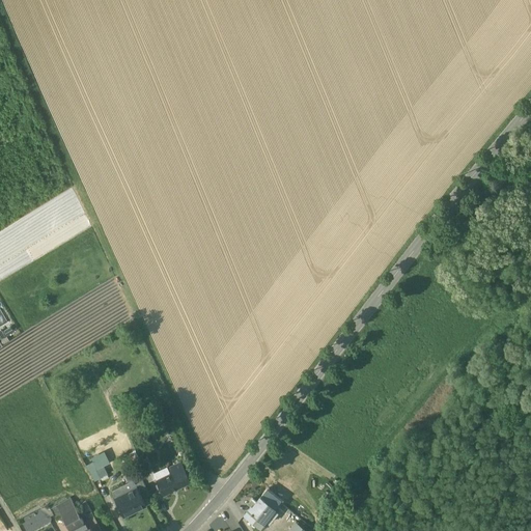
[(95,467),(96,469),(104,466),(110,463),(105,450),(91,456),(93,462),(95,467)]
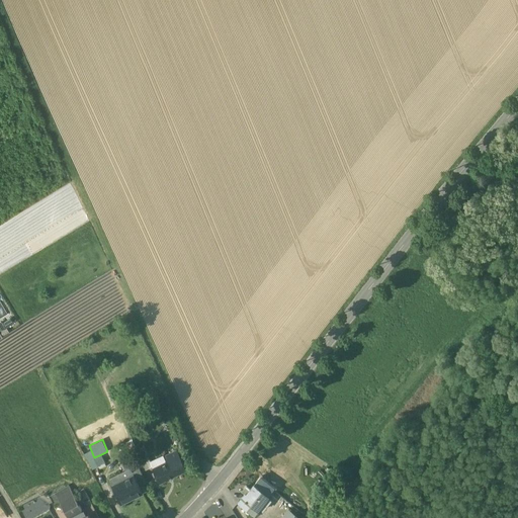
[(177,448),(166,454),(167,457),(169,460),(180,455),(177,448)]
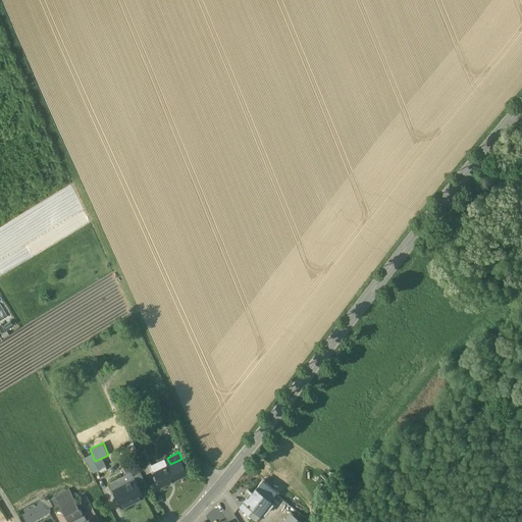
[(92,454),(84,457),(87,463),(88,462),(94,459),(92,454)]
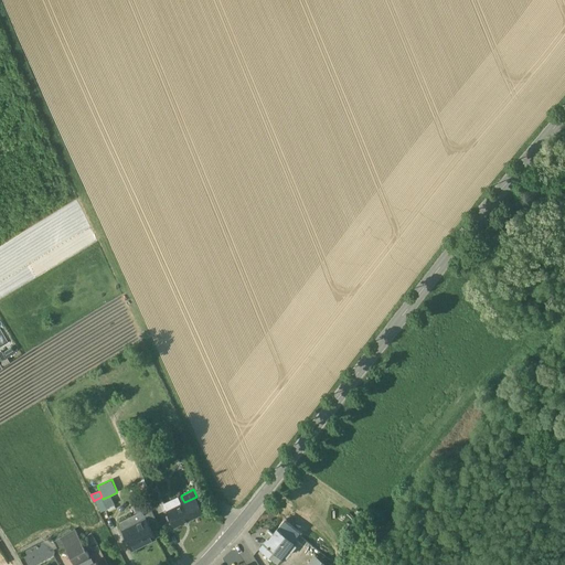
[(110,496),(103,499),(107,508),(114,504),(110,496)]
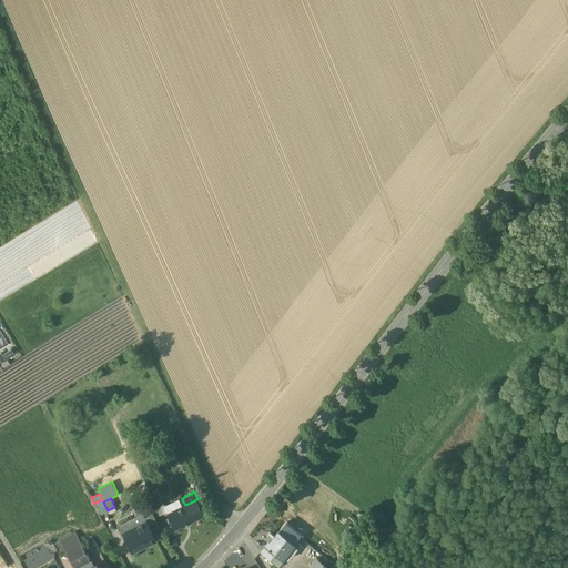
[(182,498),(164,507),(165,510),(166,514),(181,506),(180,503),(183,501),(182,498)]
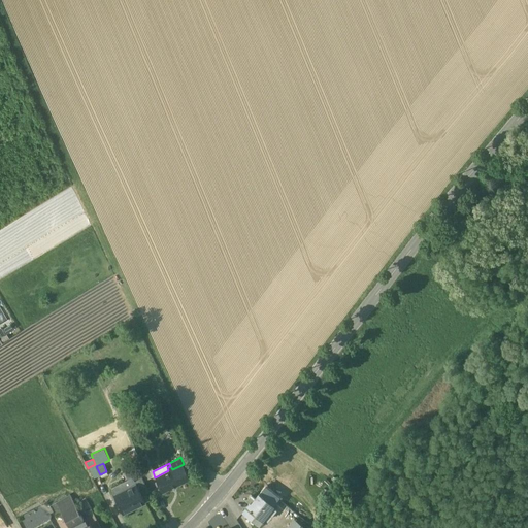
[(96,466),(95,464),(89,467),(94,479),(100,475),(100,474),(96,466)]
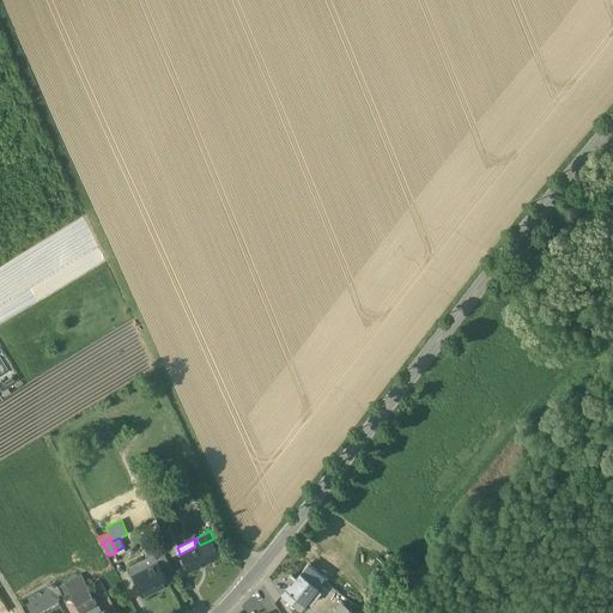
[(213,539),(200,545),(206,560),(219,553),(213,539)]
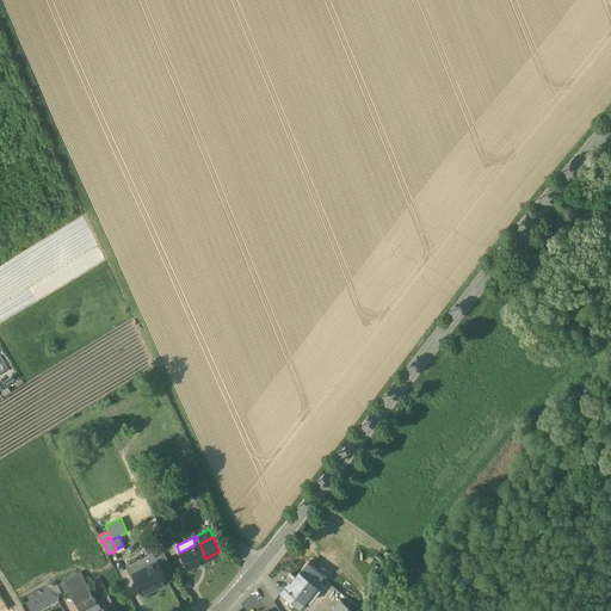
[(173,538),(166,542),(171,553),(178,549),(177,545),(173,538)]
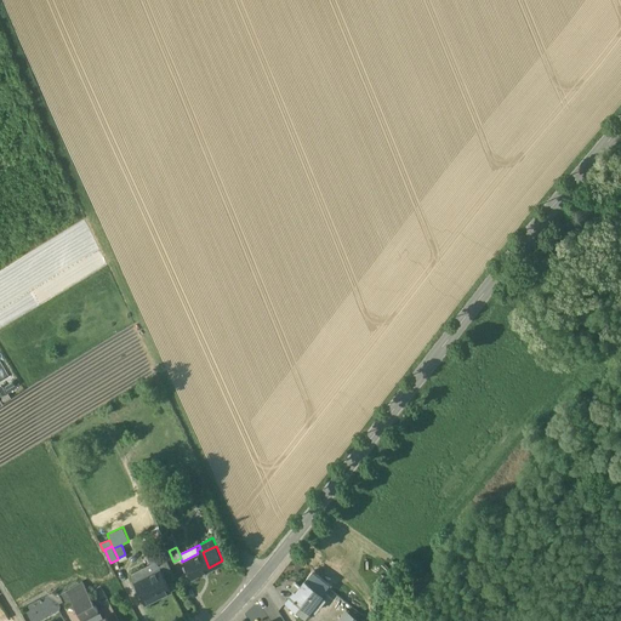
[(203,552),(200,548),(197,550),(198,553),(182,562),(187,569),(186,570),(189,577),(198,574),(198,575),(205,571),(204,570),(209,568),(203,552)]
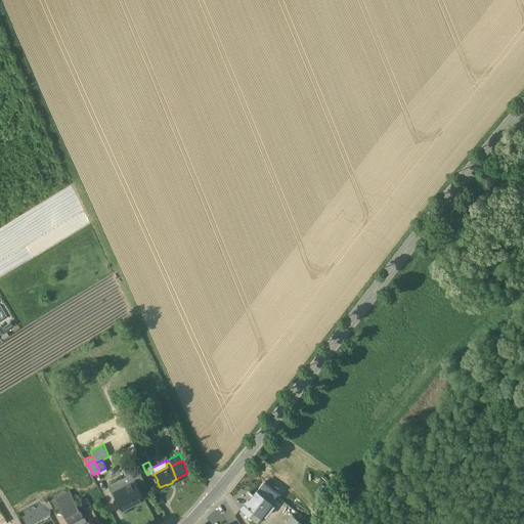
[(131,473),(110,483),(113,489),(134,479),(133,476),(131,473)]
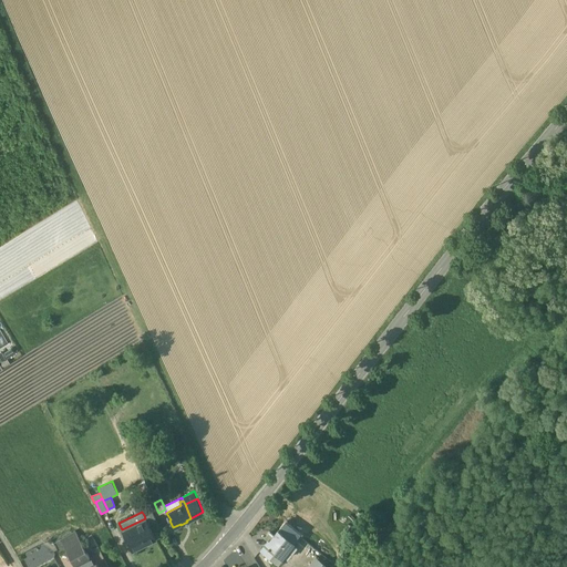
[(151,512),(144,515),(145,518),(146,518),(150,525),(156,523),(151,512)]
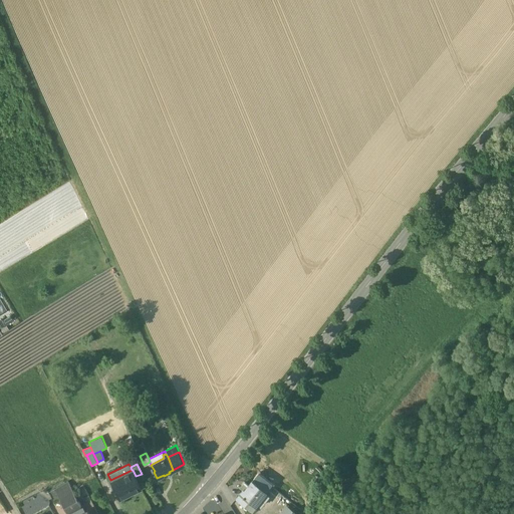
[(132,470),(110,480),(119,498),(141,488),(136,476),(133,470),(132,470)]
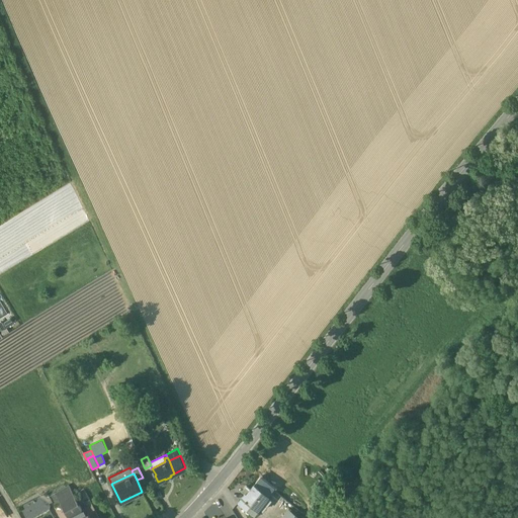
[(268,495),(254,484),(250,488),(247,486),(243,490),(246,493),(239,501),(253,513),(258,507),(261,509),(267,503),(264,500),(268,495)]
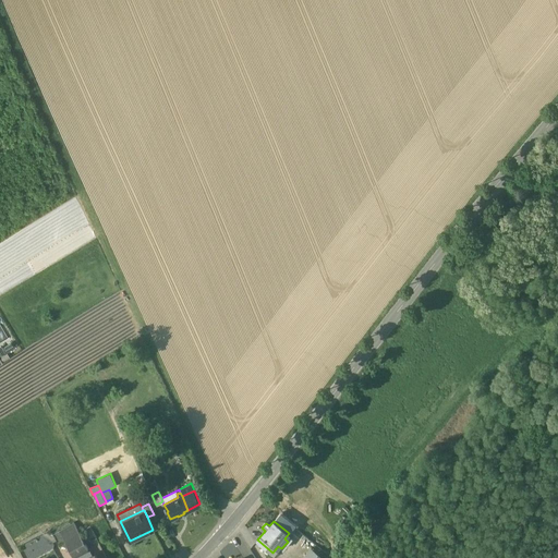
[(73,522),(59,530),(65,541),(80,533),(73,522)]
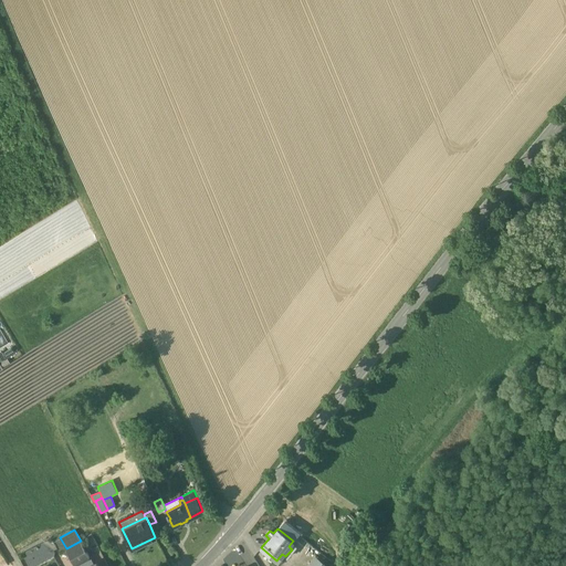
[(88,556),(81,541),(66,548),(74,564),(88,556)]
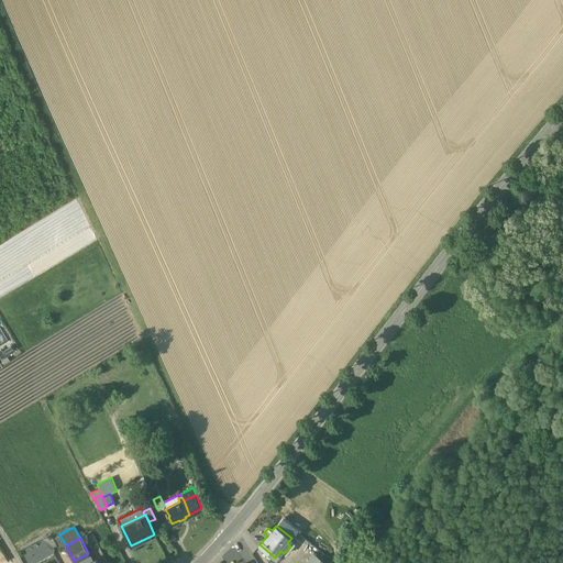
[(327,562),(316,553),(307,562),(327,562)]
